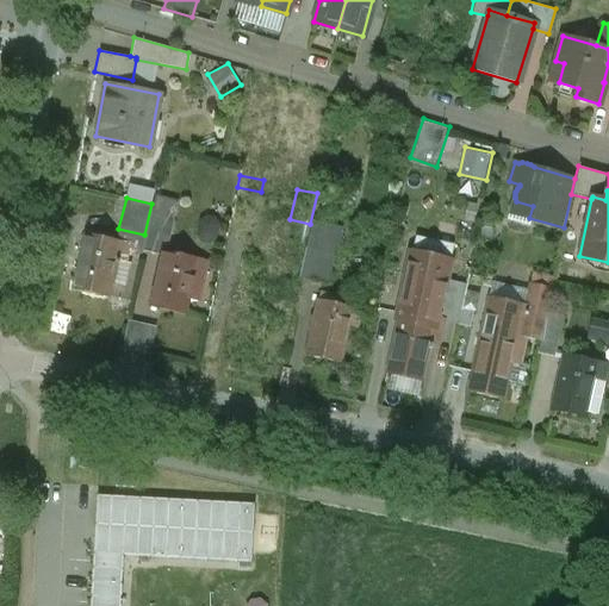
[(215,202),(197,199),(194,208),(190,207),(184,231),(188,232),(188,235),(206,238),(215,202)]
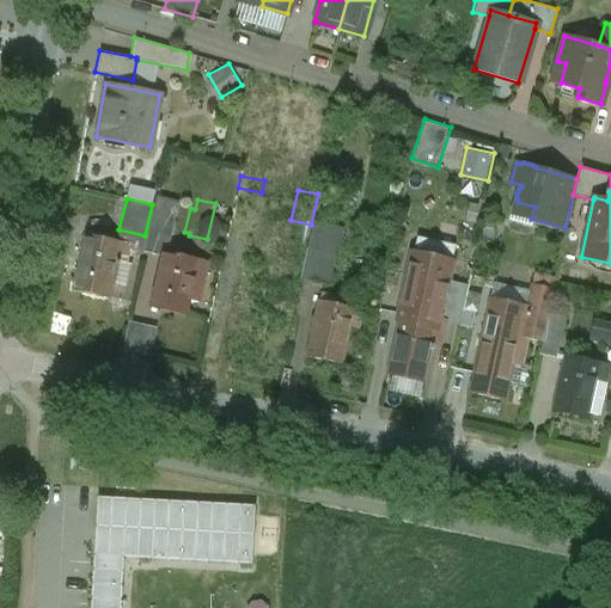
[(325,227),(312,225),(312,223),(306,249),(306,250),(334,256),(334,257),(336,257),(342,229),(327,226),(325,227)]
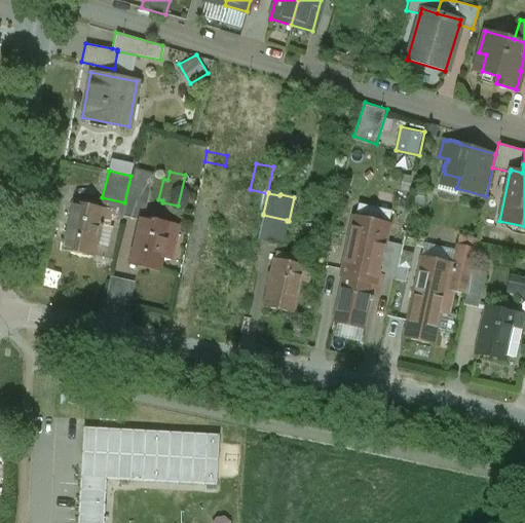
[(124,202),(102,197),(100,208),(111,211),(110,216),(121,219),(122,213),(124,202)]
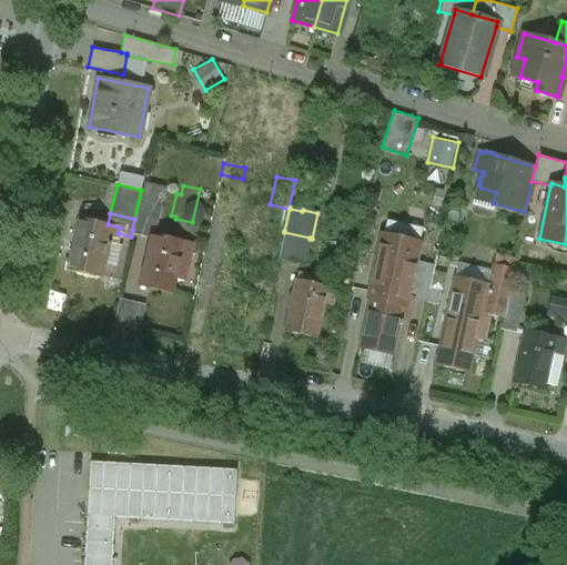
[(108,224),(78,218),(67,269),(100,275),(108,243),(111,244),(112,242),(117,243),(119,233),(120,228),(108,224)]
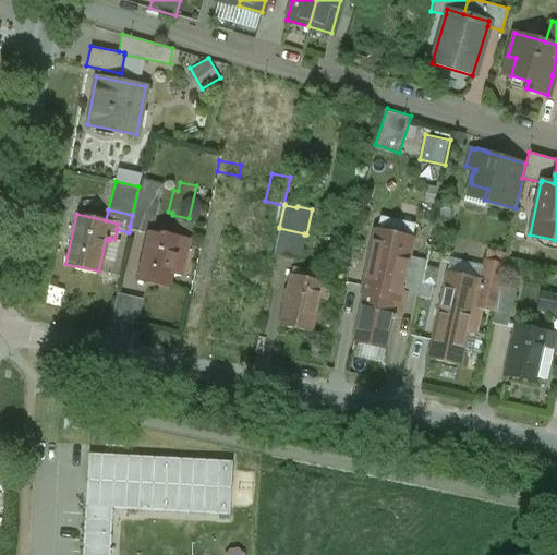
[(414,222),(380,216),(366,278),(400,286),(410,240),(414,222)]
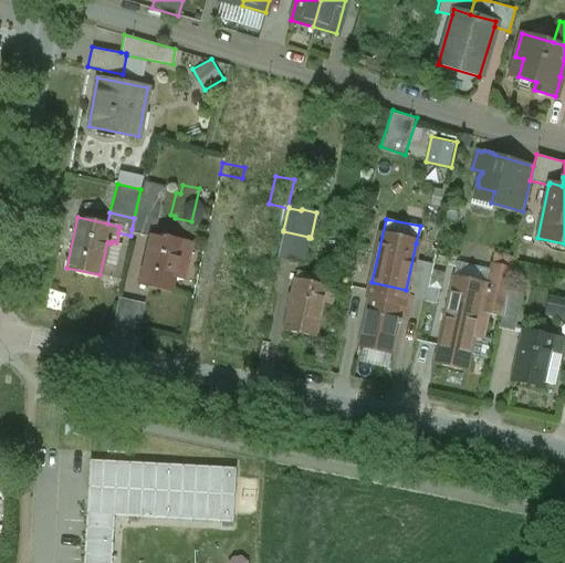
[(283,230),(270,227),(264,254),(278,258),(283,231),(283,230)]
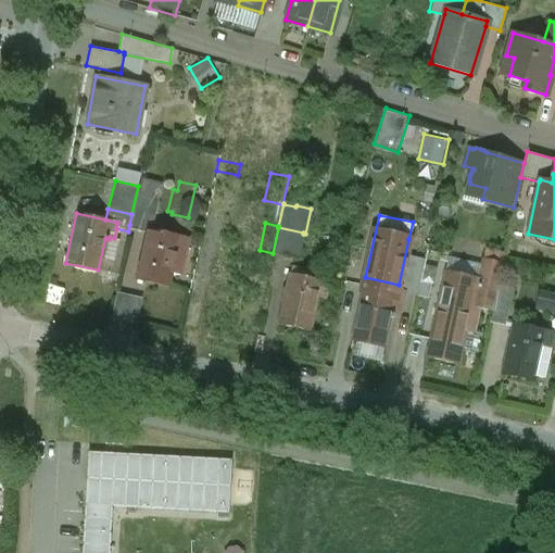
[(303,233),(278,227),(273,253),(298,259),(303,234),(303,233)]
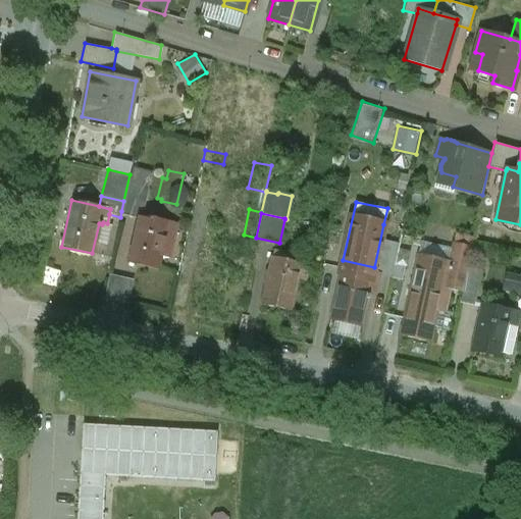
[(176,223),(139,215),(127,261),(158,268),(165,237),(173,238),(176,223)]
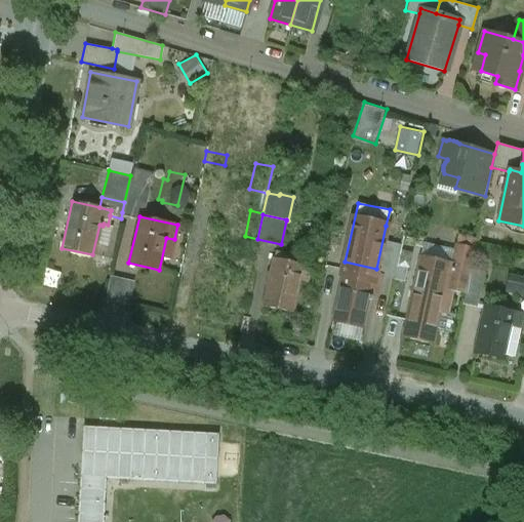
[(386,226),(376,269),(375,274),(381,276),(393,278),(396,266),(401,243),(404,230),(386,226)]
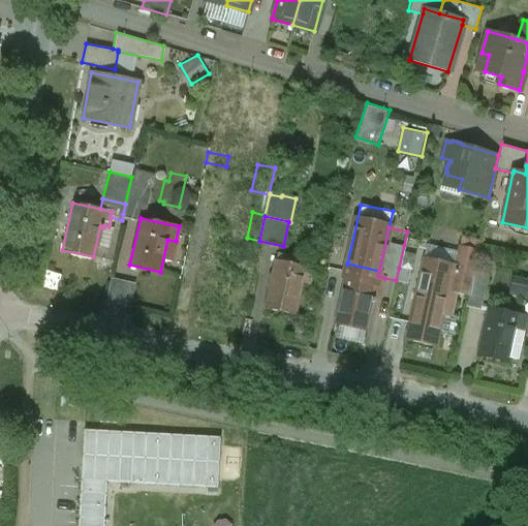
[(416,247),(404,245),(399,268),(411,271),(416,247)]
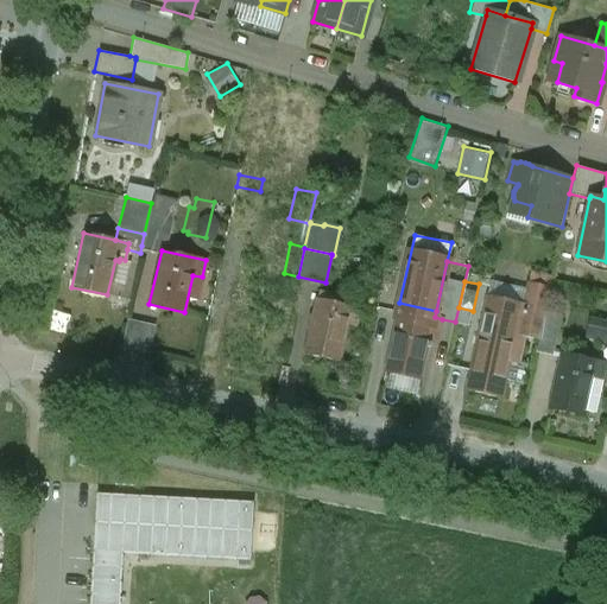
[(526,290),(489,281),(478,335),(523,344),(524,335),(517,334),(526,290)]
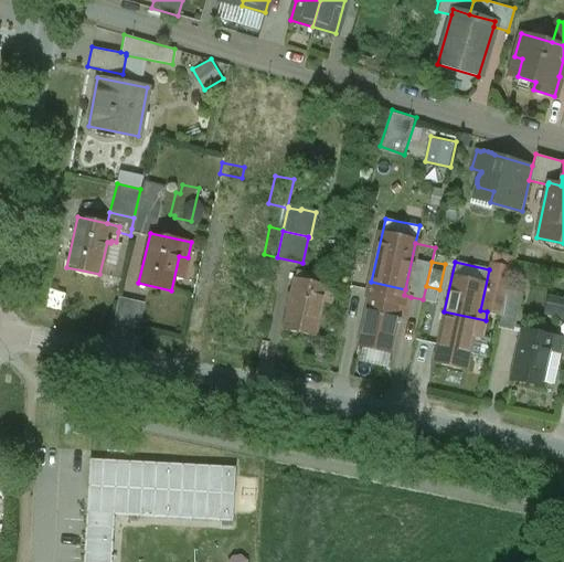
[(510,266),(491,262),(489,269),(480,310),(487,311),(500,315),(506,289),(510,266)]
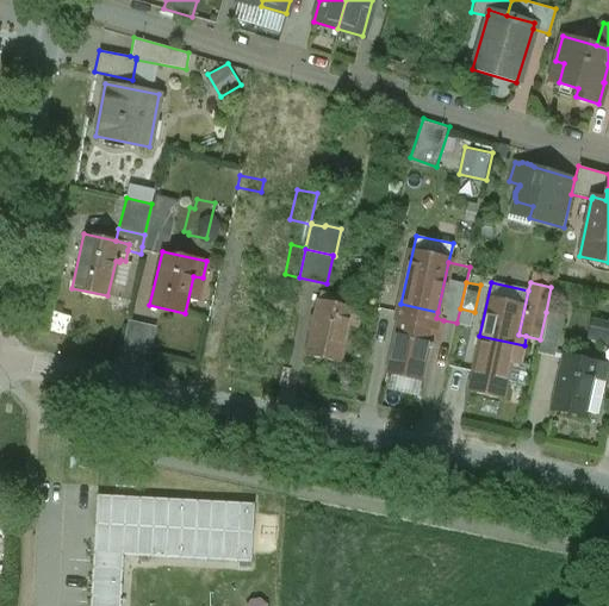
[(361,310),(316,300),(305,353),(304,353),(304,354),(341,362),(341,361),(340,361),(348,324),(358,326),(361,310)]
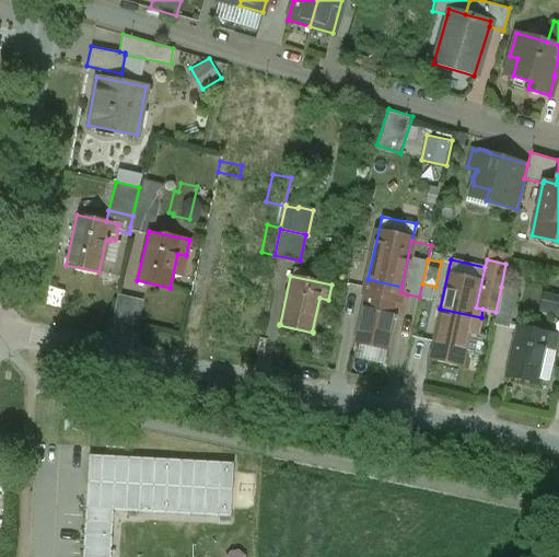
[(402,287),(368,279),(364,292),(405,301),(407,294),(400,292),(402,287)]
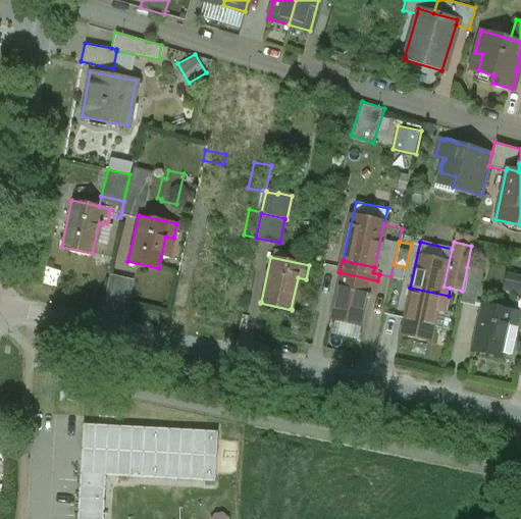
[(481,270),(467,267),(462,291),(459,300),(473,304),(478,283),(490,287),(492,275),(480,273),(481,270)]
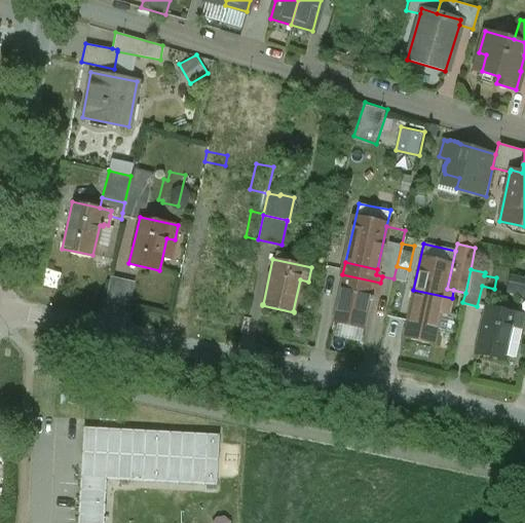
[(103,319),(125,324),(136,278),(112,273),(103,319)]
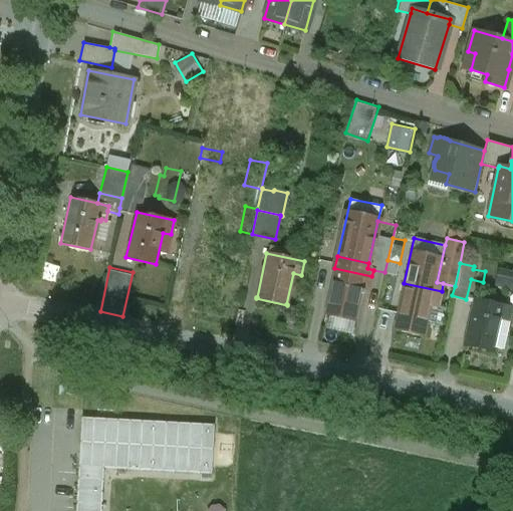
[(371,276),(334,268),(324,312),(355,319),(361,291),(364,291),(364,289),(369,290),(371,276)]
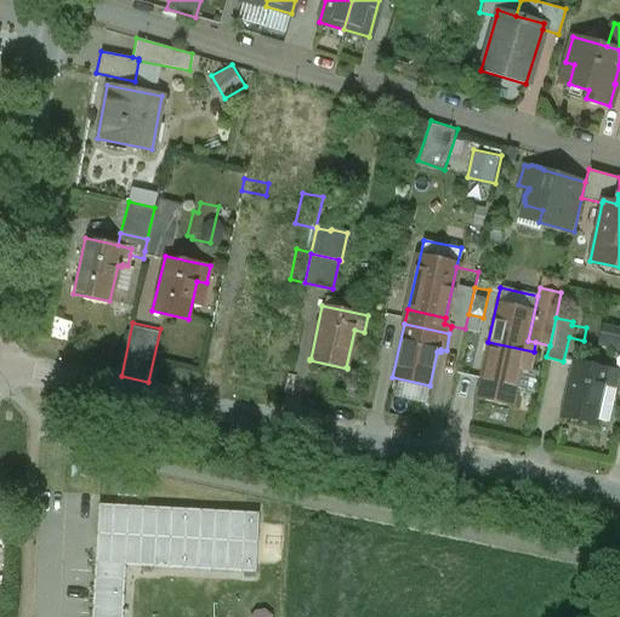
[(619,330),(602,326),(598,343),(619,347),(619,330)]
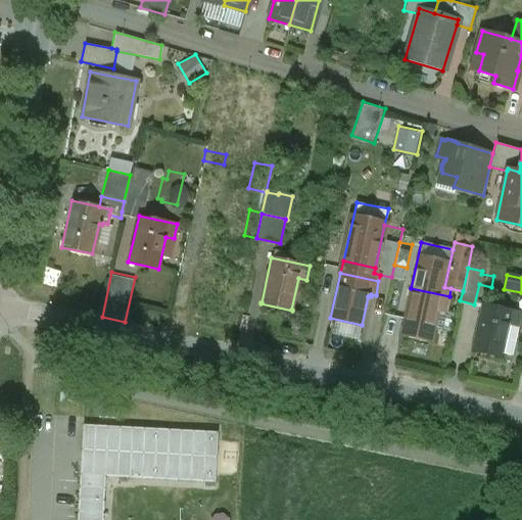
[(449,296),(411,288),(399,334),(431,341),(431,340),(437,312),(440,313),(440,311),(446,312),(449,296)]
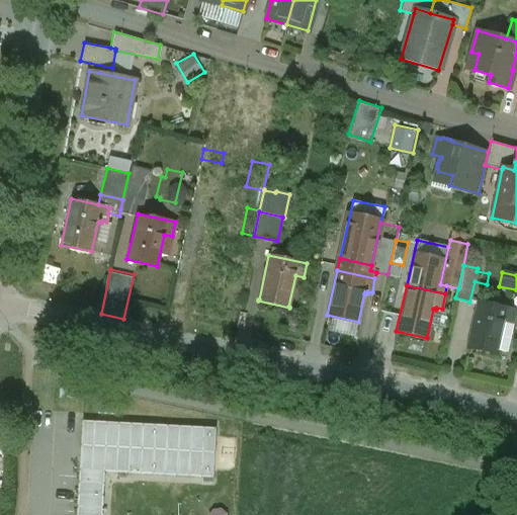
[(515,310),(478,302),(467,346),(497,353),(504,322),(512,324),(515,310)]
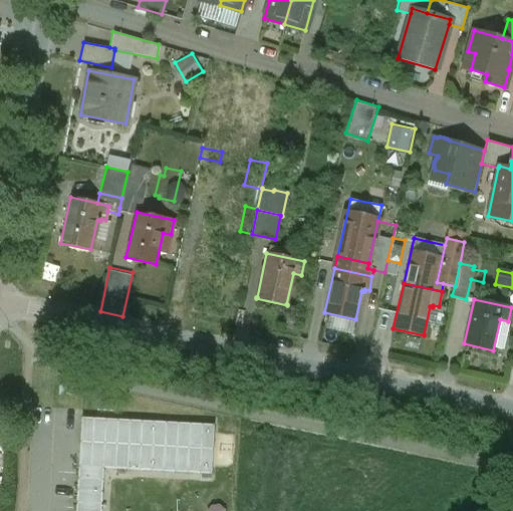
[(103,510),(105,467),(215,471),(217,421),(81,416),(77,510),(103,510)]
